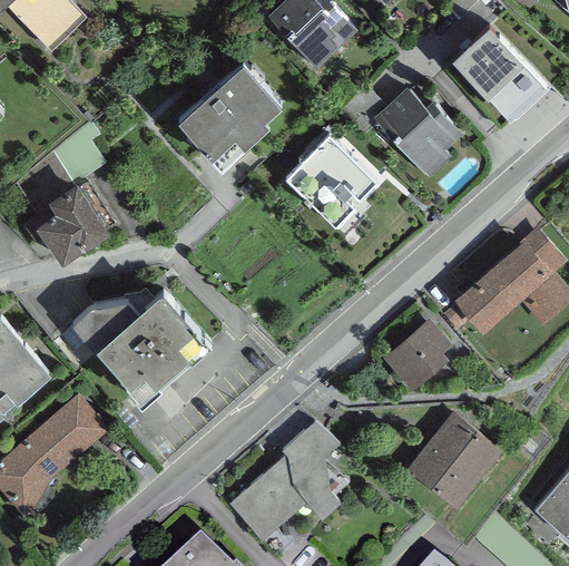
[(312,0),(284,0),(266,18),(316,70),(356,32),(325,0),(322,0),(317,6),(312,0)]
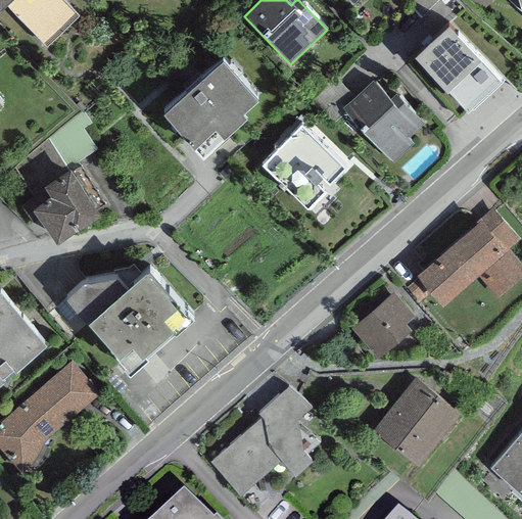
[(501,77),(447,19),(413,51),(471,113),(505,83),(500,78),(501,77)]
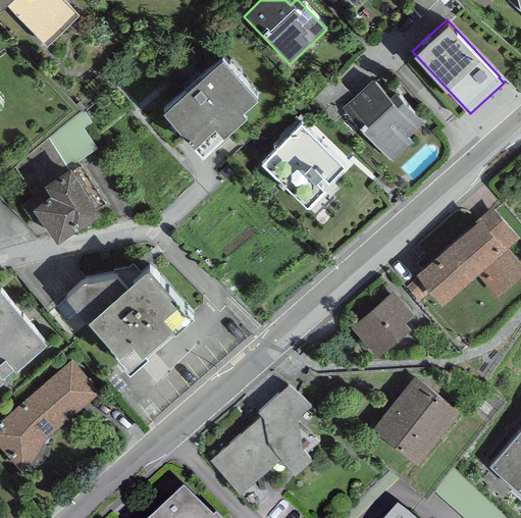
[(221,55),(161,110),(201,152),(245,111),(241,107),(256,93),(221,55)]
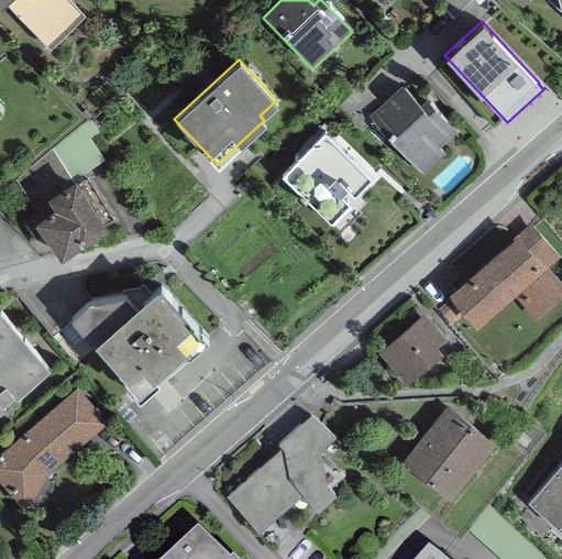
[(419,108),(400,88),(366,119),(421,177),(444,155),(438,149),(455,132),(426,101),(419,108)]
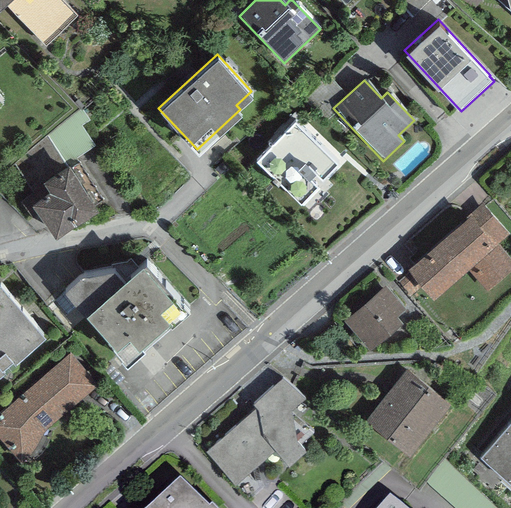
[(337,163),(294,121),(255,161),(299,204),(317,186),(310,179),(314,174),(320,180),(337,163)]
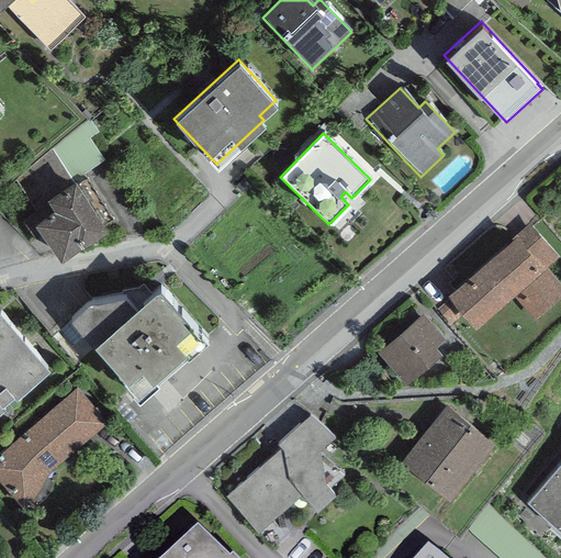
[(74,181),(46,201),(54,212),(34,224),(59,263),(107,231),(74,181)]
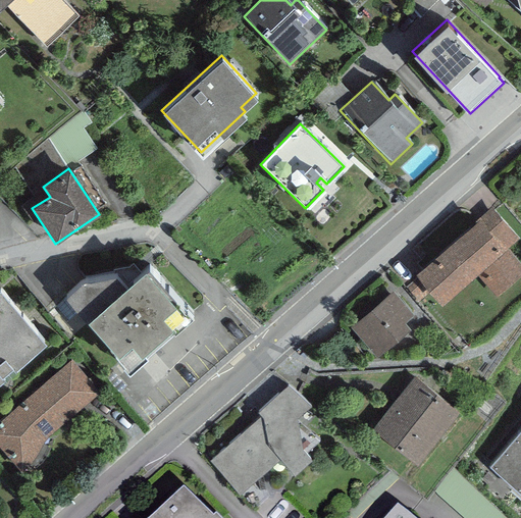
[(489,209),(402,287),(417,304),(430,292),(443,305),(474,275),(496,299),(520,275),(520,267),(506,251),(518,240),(489,209)]
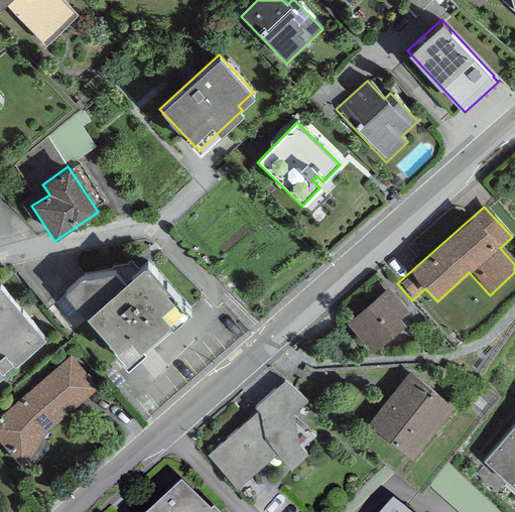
[(144,262),(124,279),(115,269),(84,274),(61,291),(83,314),(125,364),(189,308),(144,262)]
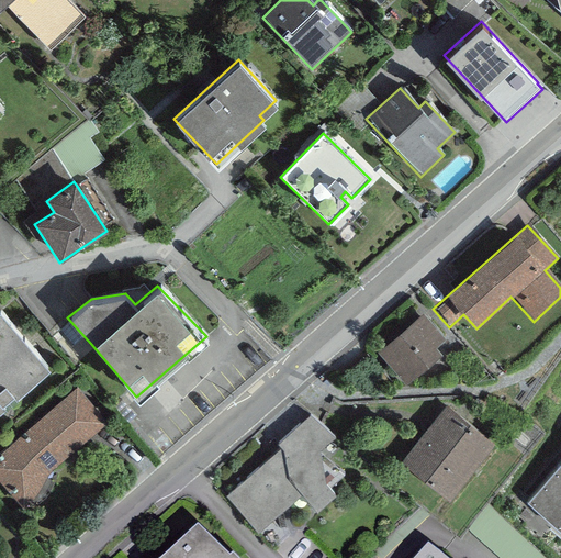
[(0,408),(3,405),(1,402),(13,392),(15,394),(49,365),(0,308),(0,408)]
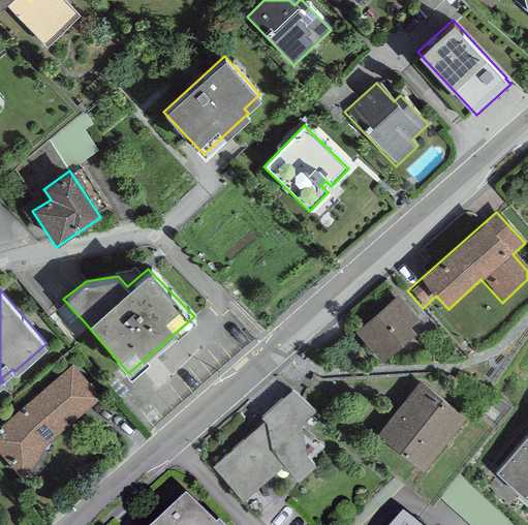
[(398,296),(353,332),(379,364),(414,335),(406,326),(415,317),(398,296)]
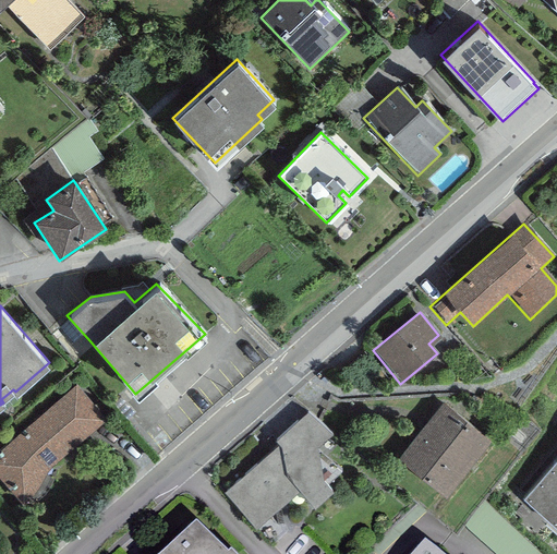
[(75,386),(0,452),(0,481),(16,500),(106,420),(75,386)]
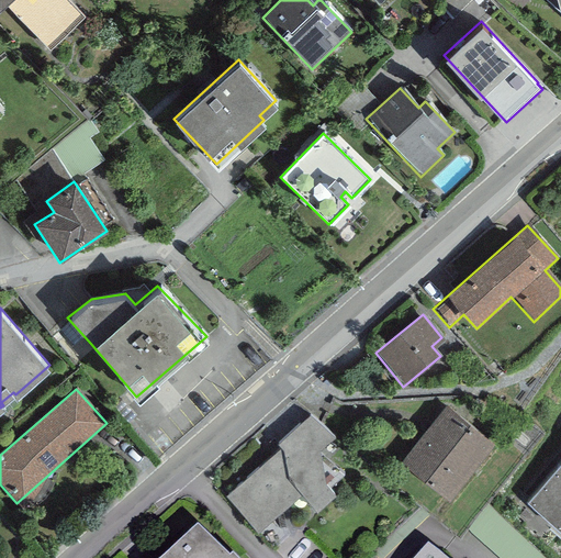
[(447,405),(401,464),(448,501),(494,444),(447,405)]
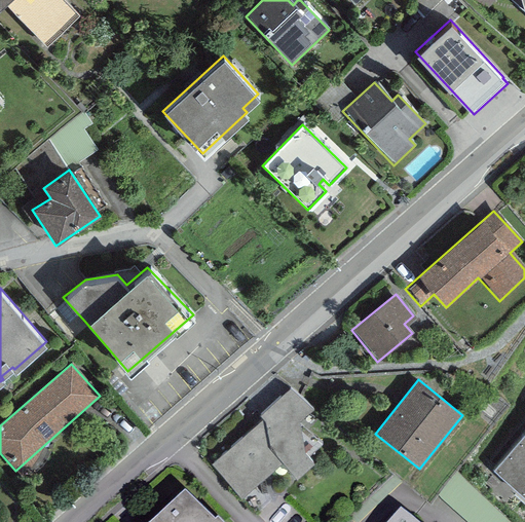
[(289,390),(259,416),(262,420),(211,467),(240,500),(280,463),(295,479),(313,463),(308,456),(322,445),(298,422),(311,409),(289,390)]
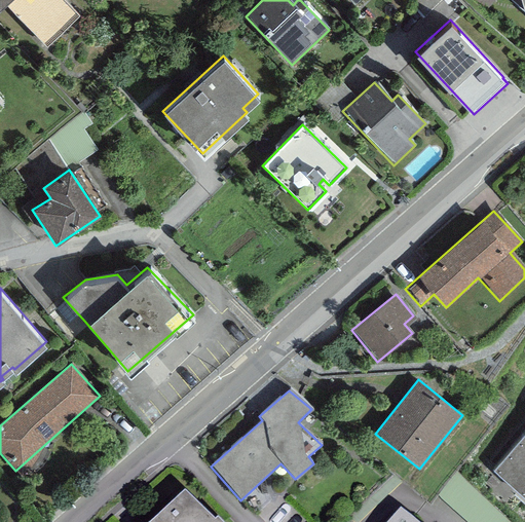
[(524,431),(491,470),(524,497),(524,431)]
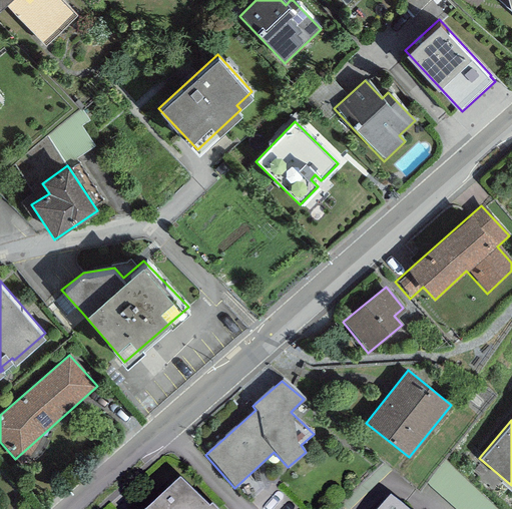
[(198,508),(179,489),(158,508),(198,508)]
